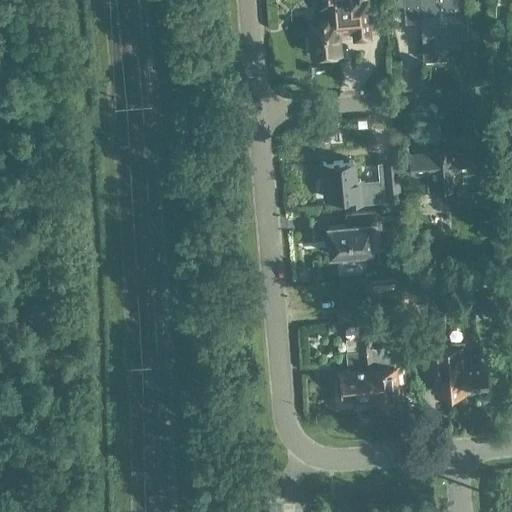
[(329,19),(310,21),(313,55),(339,53),(337,33),(353,31),(353,39),(369,38),(366,1),(358,2),(357,0),(318,0),(319,8),(334,6),(334,11),(329,12),(329,19)]
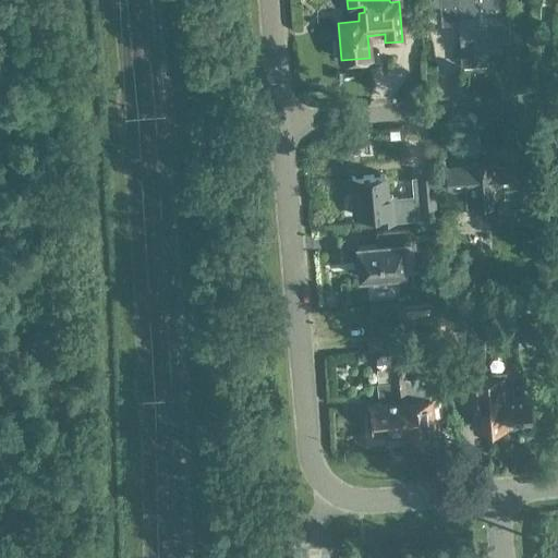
[(439,0),(443,25),(459,24),(462,68),(486,65),(485,51),(510,49),(506,0),(439,0)]
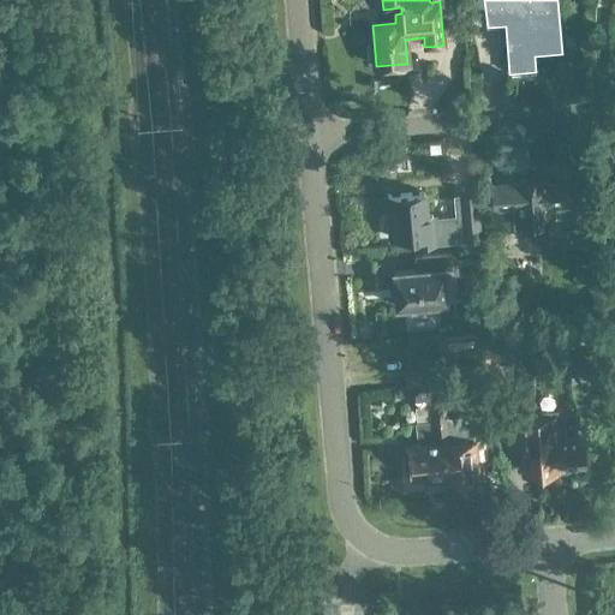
[(515,226),(535,224),(537,245),(550,244),(548,224),(550,222),(549,206),(571,203),(568,181),(547,184),(547,179),(512,181),(512,183),(491,184),(494,209),(514,207),(515,226)]
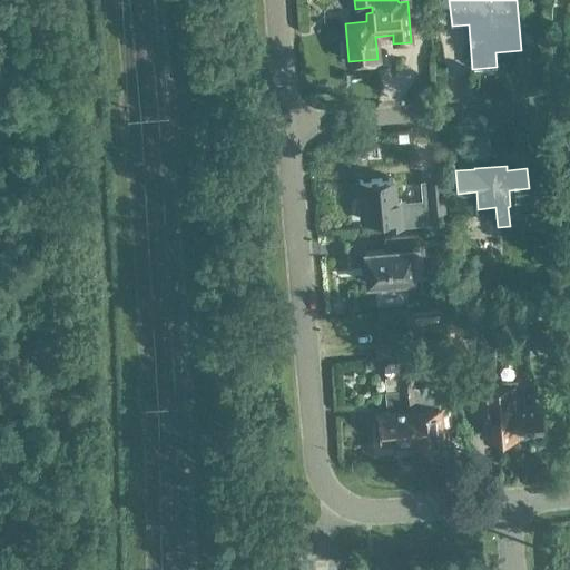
[(393,178),(359,182),(360,199),(363,199),(364,222),(386,219),(387,231),(403,229),(401,200),(394,200),(393,178)]
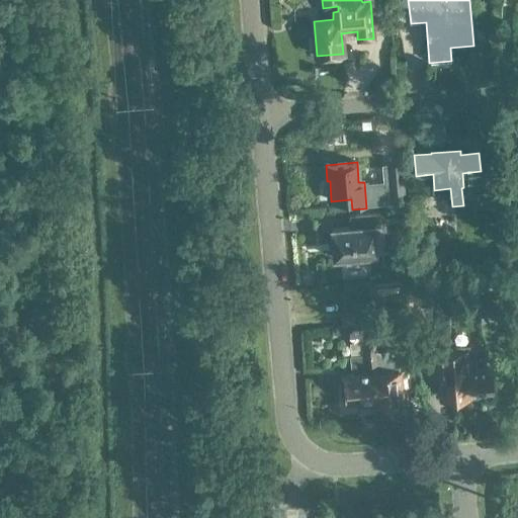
[(484,192),(485,206),(494,205),(497,205),(496,193),(498,193),(496,167),(482,168),(484,192)]
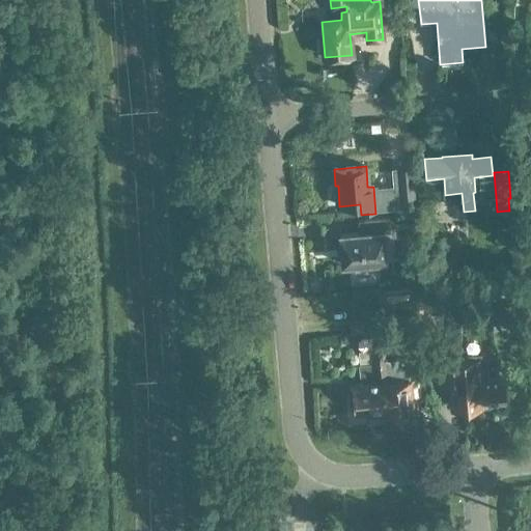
[(358,236),(339,239),(342,267),(356,266),(356,271),(371,270),(370,264),(385,263),(383,235),(390,234),(389,222),(357,224),(358,236)]
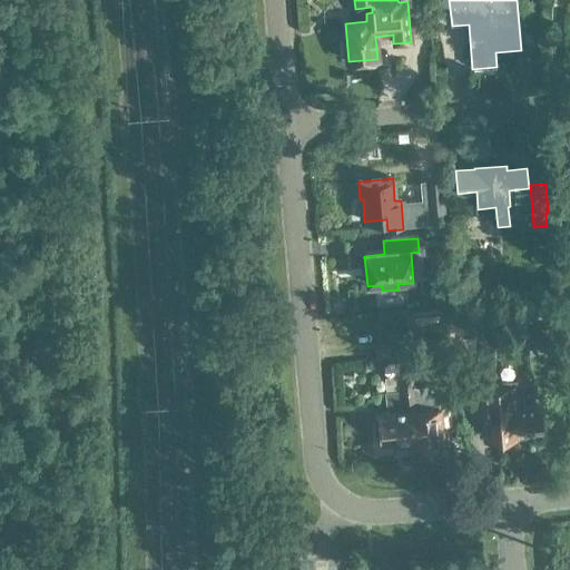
[(475,308),(477,334),(491,334),(489,307),(475,308)]
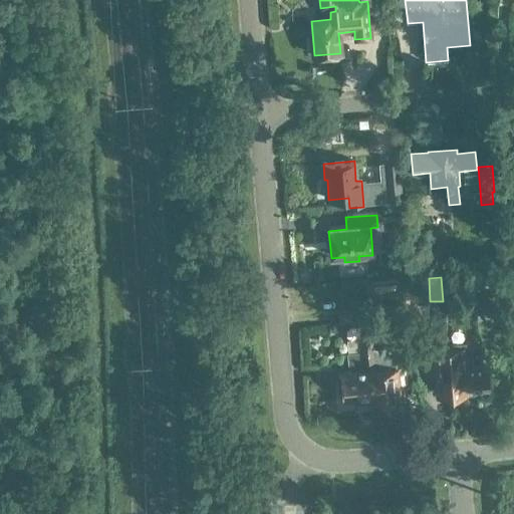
[(410,278),(397,279),(398,288),(411,287),(410,278)]
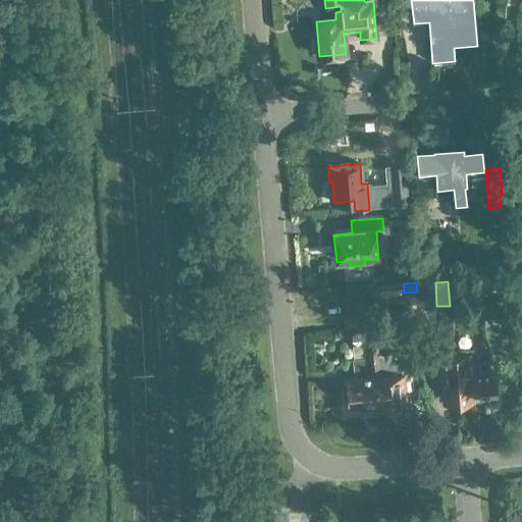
[(368,286),(343,289),(344,302),(369,300),(368,286)]
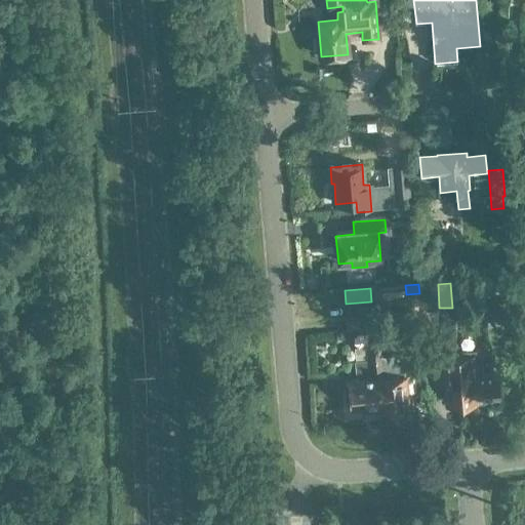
[(380,403),(381,410),(411,407),(409,394),(406,394),(405,374),(403,375),(401,356),(390,357),(390,356),(380,357),(379,345),(368,346),(369,361),(380,359),(381,373),(376,373),(377,389),(379,388),(380,403)]
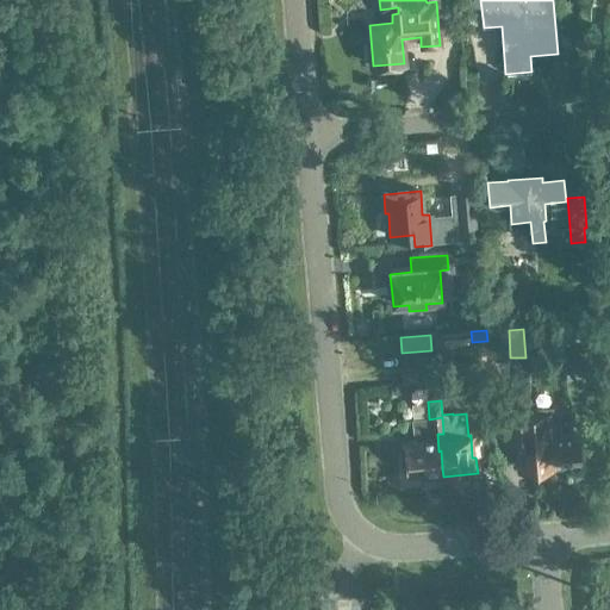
[(558,406),(533,409),(533,414),(516,415),(517,430),(512,430),(514,448),(518,447),(521,470),(536,468),(540,471),(547,471),(549,467),(553,467),(552,455),(578,453),(577,431),(560,433),(558,406)]
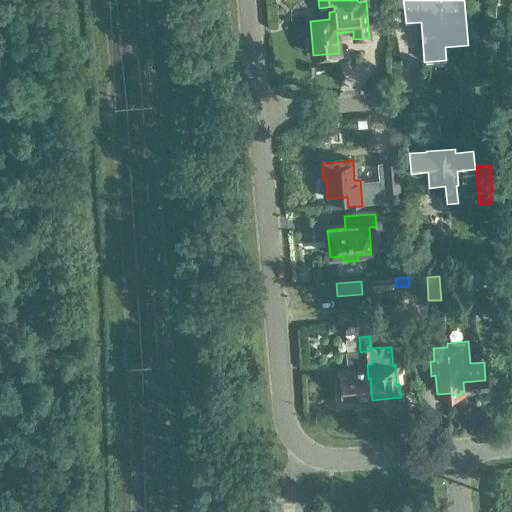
[(371,350),(360,352),(360,351),(343,353),(344,370),(338,370),(341,399),(354,398),(354,395),(371,393),(370,378),(368,379),(367,364),(372,364),(371,350)]
